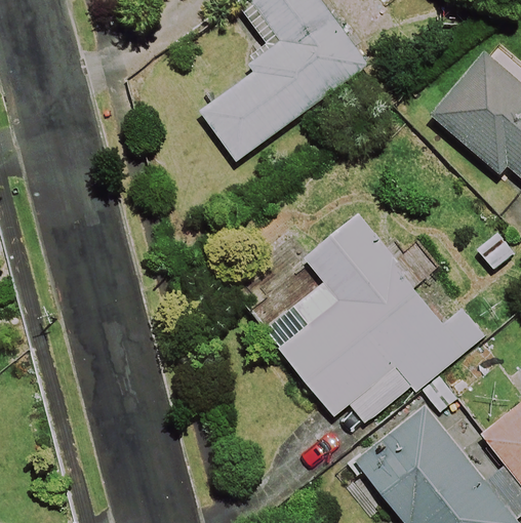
[(365,68),(316,0),(235,0),(268,46),(247,61),(192,101),(235,161),(365,68)]
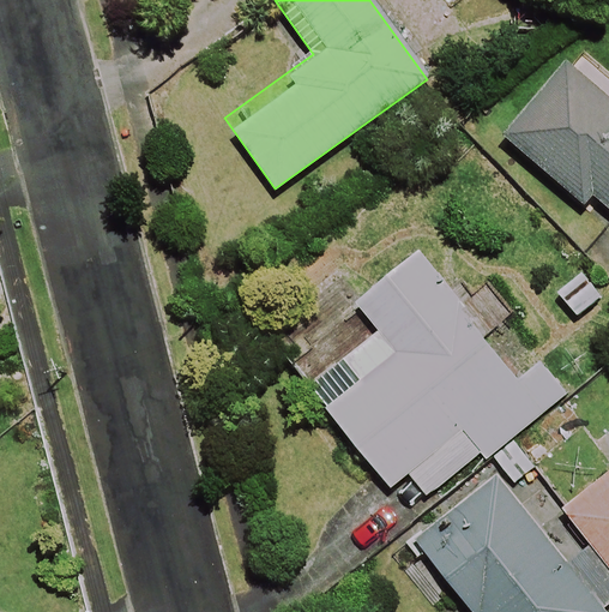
[(584,204),(592,195),(608,208),(608,96),(568,63),(506,138),(584,204)]
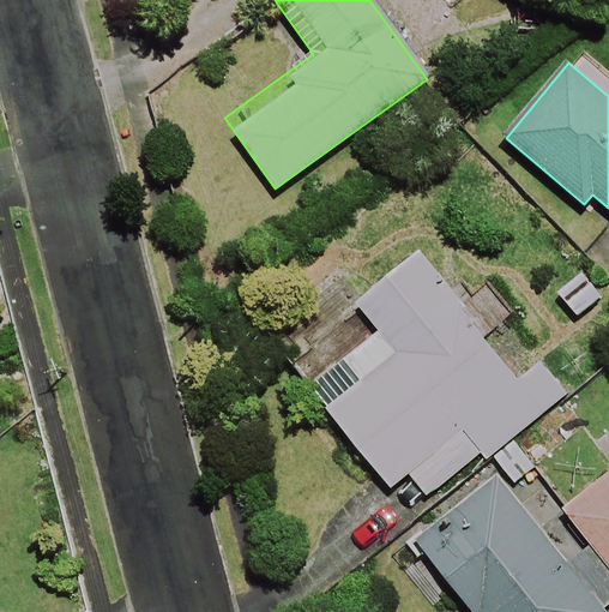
[(406,474),(428,499),(487,453),(512,484),(537,463),(512,433),(567,390),(543,360),(518,381),(418,255),(359,301),(339,277),(267,334),(390,487),(406,474)]
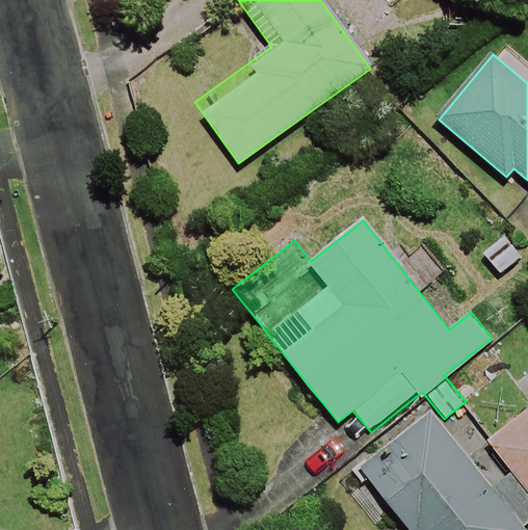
[(527,409),(489,442),(527,492),(527,409)]
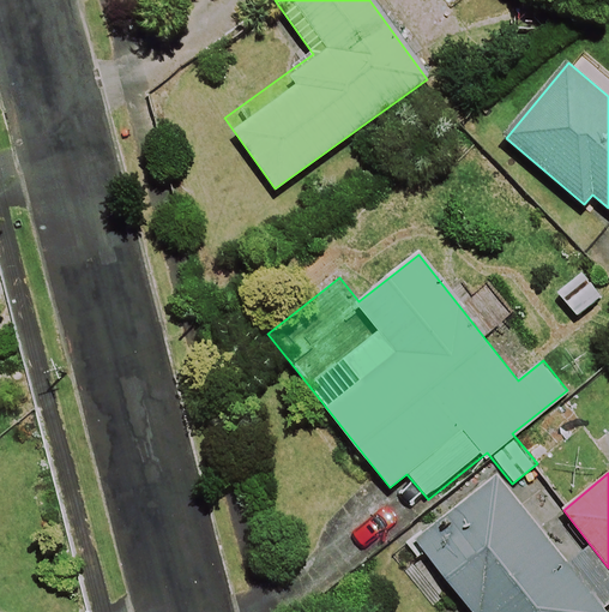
[(422,551),(471,611),(602,611),(600,609),(608,600),(608,573),(591,551),(571,568),(504,484),(422,551)]
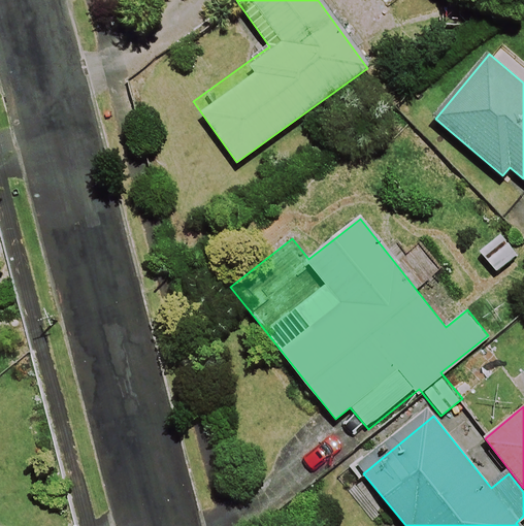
All buildings are outlined.
